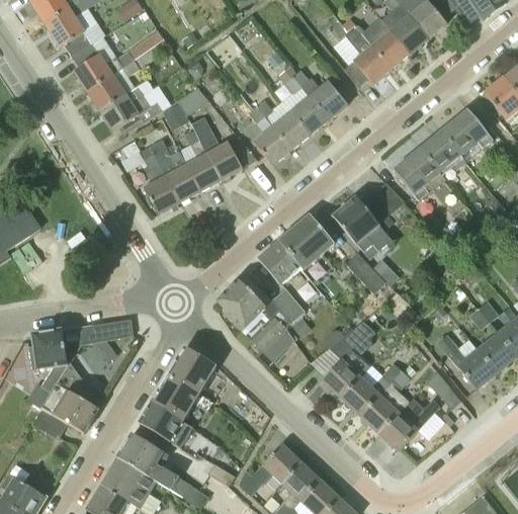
[(30,0),(45,22),(68,8),(68,7),(79,0),(30,0)]
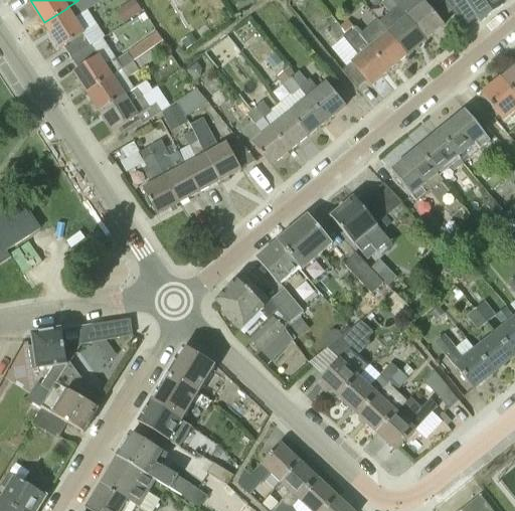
[(60,47),(84,31),(73,15),(97,0),(78,0),(67,7),(67,8),(44,22),(60,47)]
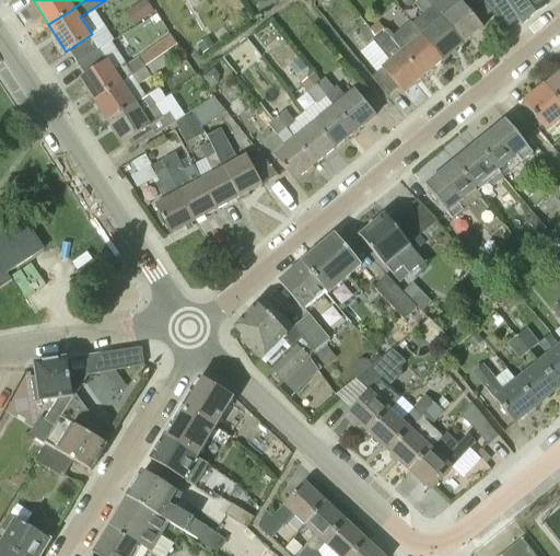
[(138,0),(133,3),(141,16),(153,9),(148,0),(138,0)]
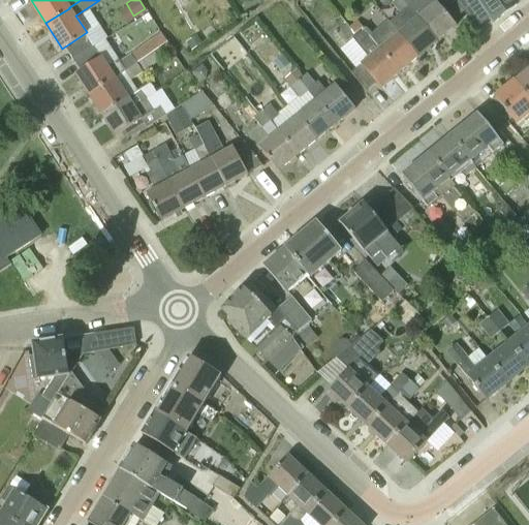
[(437,39),(405,0),(392,0),(391,1),(399,11),(390,19),(418,54),(437,39)]
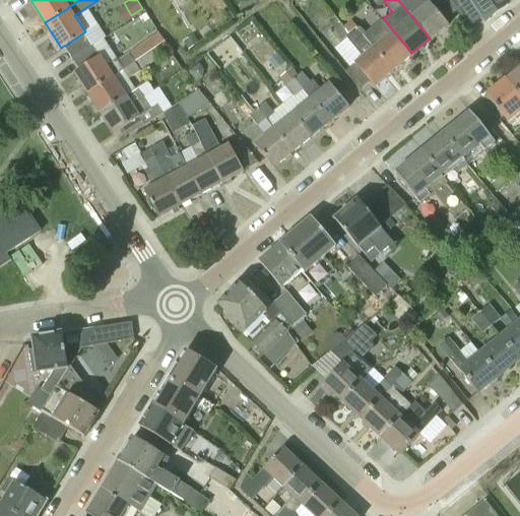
[(398,0),(430,39),(448,22),(430,0),(398,0)]
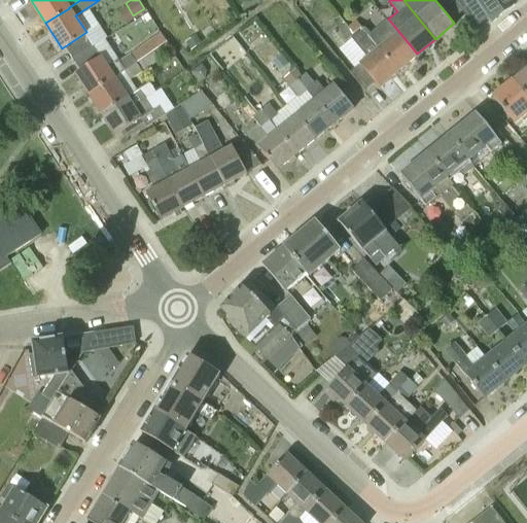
[(479,0),(481,2),(492,20),(514,2),(513,0),(479,0)]
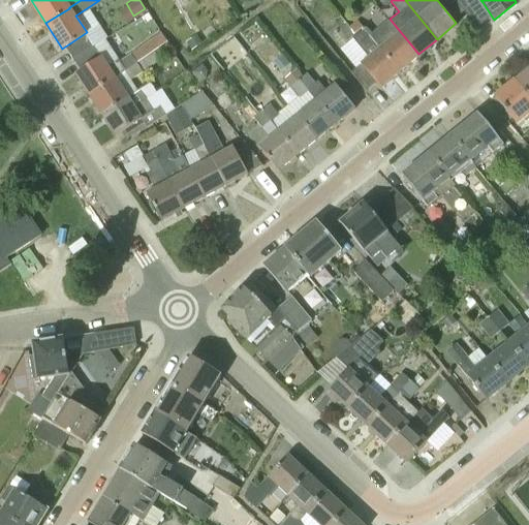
[(355,31),(363,25),(356,18),(349,24),(355,31)]
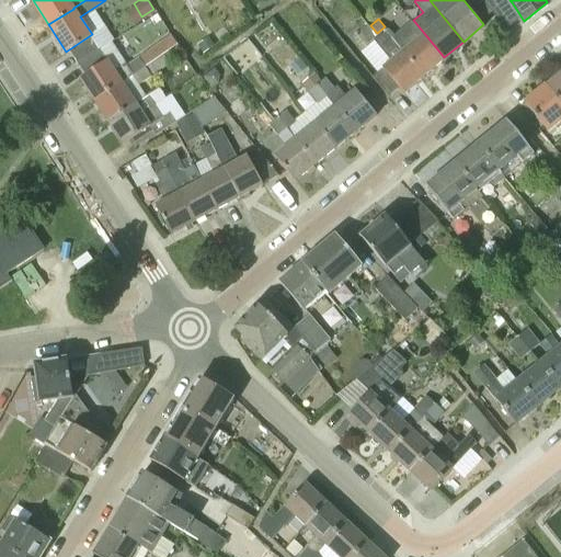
[(392,33),(391,34),(423,75),(444,57),(413,20),(411,19),(392,33)]
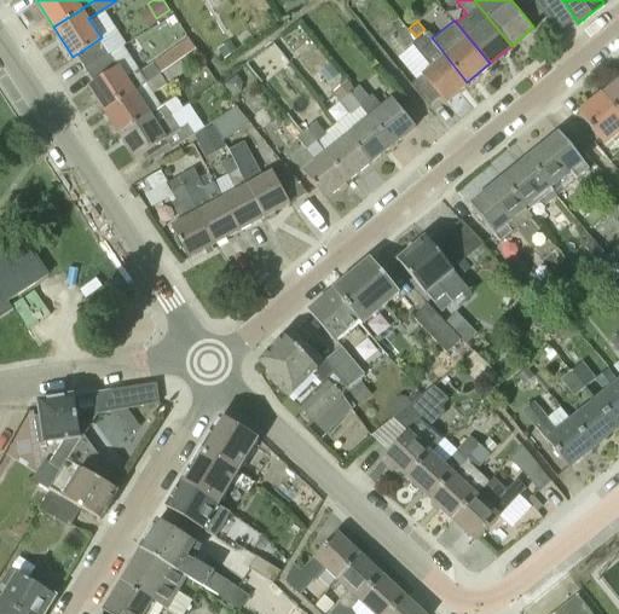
[(410,81),(427,103),(439,93),(445,100),(467,82),(432,38),(433,36),(426,28),(424,29),(416,36),(411,40),(431,64),(421,71),(410,81)]
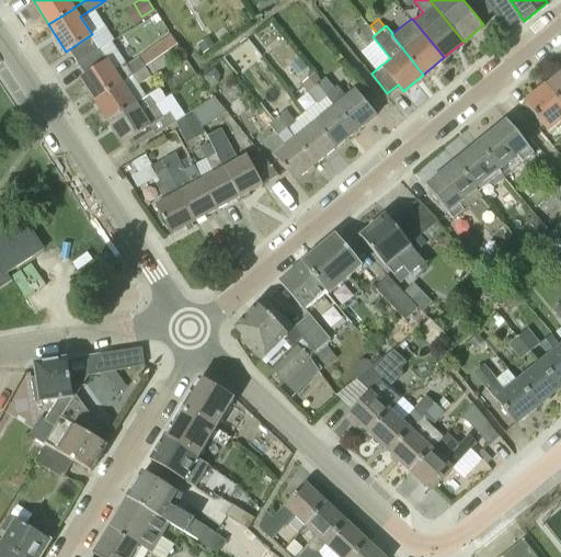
[(157,43),(139,54),(146,65),(163,53),(178,43),(171,33),(157,43)]
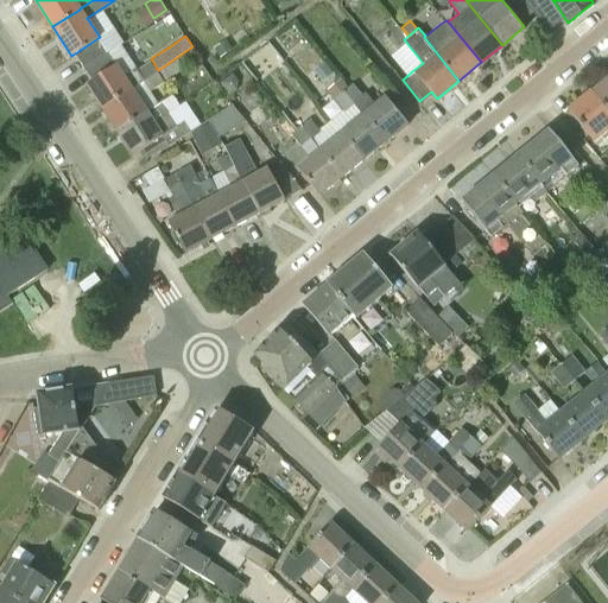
[(232,48),(226,37),(214,44),(220,55),(232,48)]
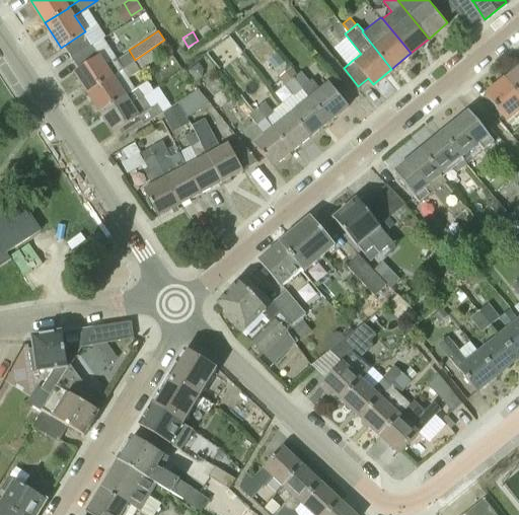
[(74,70),(87,91),(113,74),(124,67),(135,60),(129,50),(117,58),(103,35),(72,56),(79,67),(74,70)]
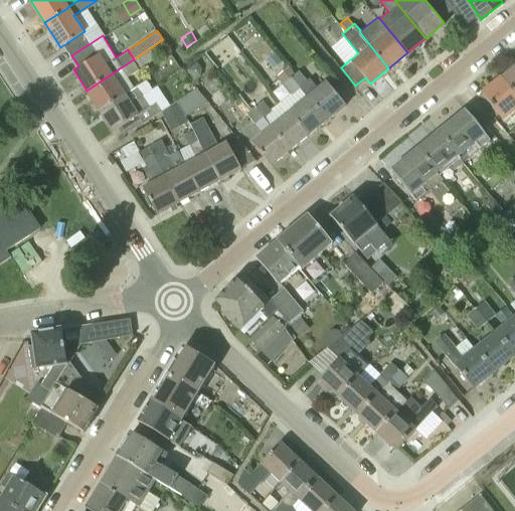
[(155,57),(150,48),(134,59),(123,66),(128,76),(155,57)]
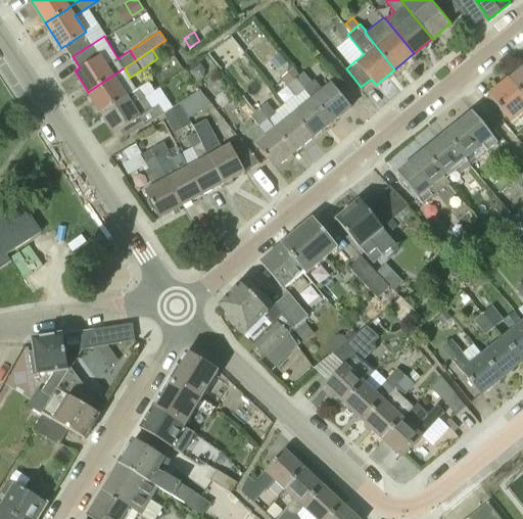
[(271,60),(278,68),(287,60),(281,52),(271,60)]
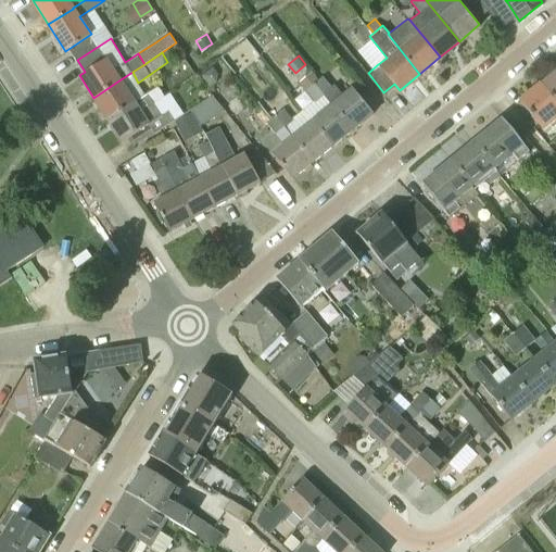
[(217,78),(217,72),(213,65),(201,74),(210,85),(217,78)]
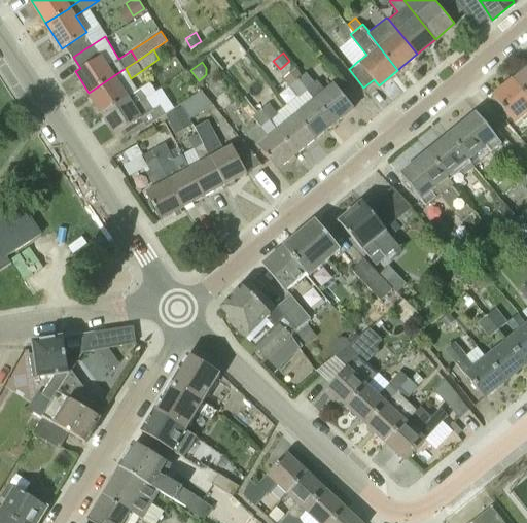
[(291,69),(335,121),(353,106),(334,81),(325,88),(318,78),(314,81),(306,70),(302,73),(295,66),(291,69)]
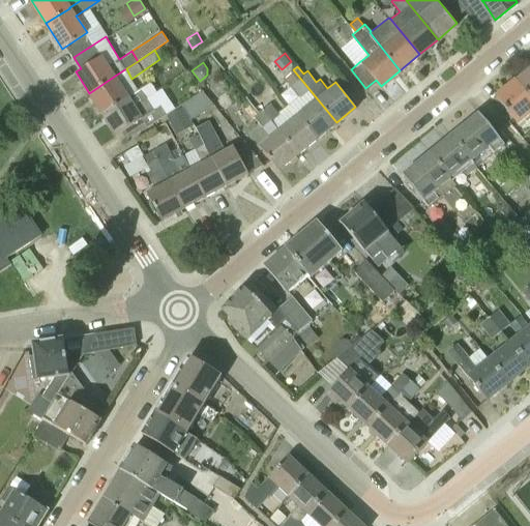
[(529,96),(529,66),(516,79),(529,96)]
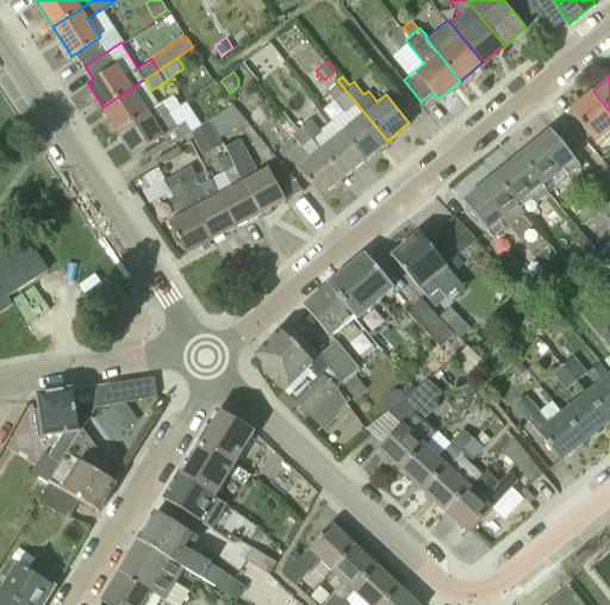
[(332,118),(365,158),(387,141),(337,80),(328,87),(343,108),(332,118)]
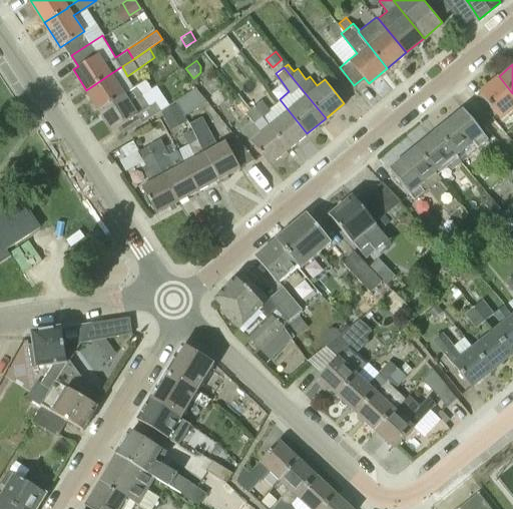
[(99,109),(124,93),(111,73),(86,90),(99,109)]
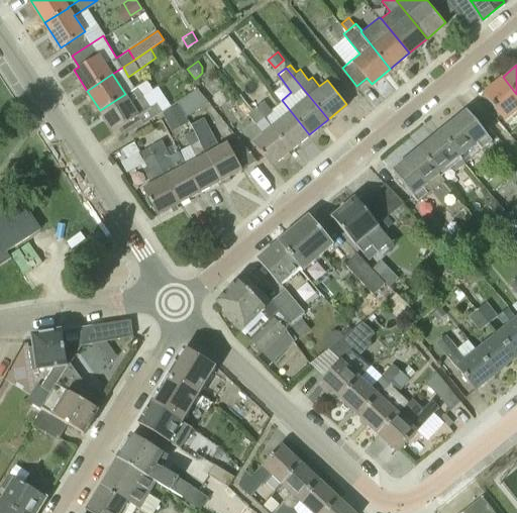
[(516,94),(503,77),(484,93),(513,128),(516,124),(516,94)]
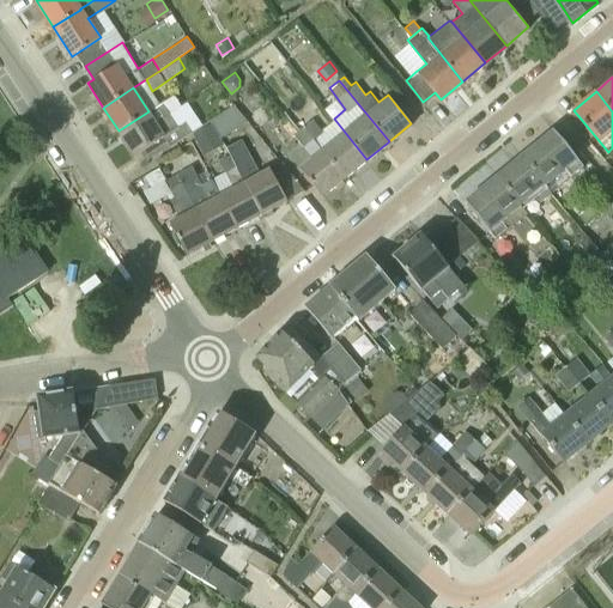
[(149,111),(119,131),(134,154),(164,135),(170,144),(192,128),(187,120),(177,126),(168,111),(180,103),(173,93),(161,101),(162,102),(149,111)]
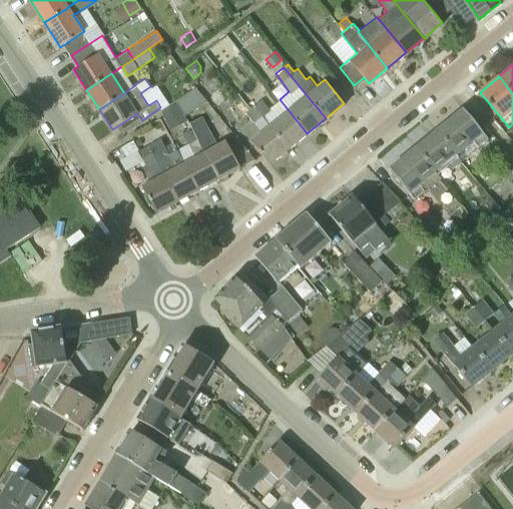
[(190,109),(182,95),(176,99),(177,100),(184,113),(190,109)]
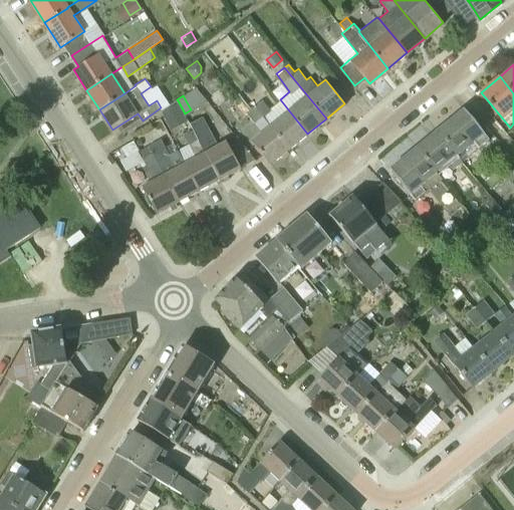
[(263,115),(270,123),(289,149),(307,134),(280,99),(269,107),(262,97),(254,104),(263,115)]
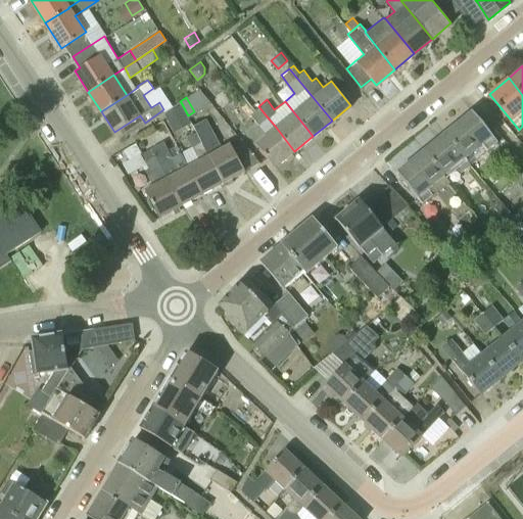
[(163,111),(174,131),(191,122),(188,115),(181,102),(163,111)]
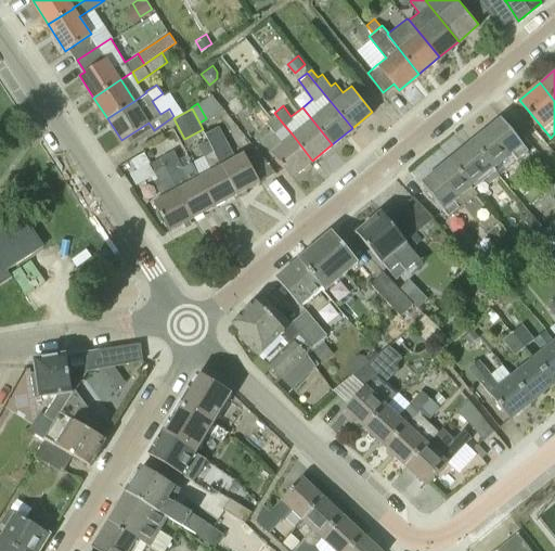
[(275,132),(284,125),(274,113),(266,119),(275,132)]
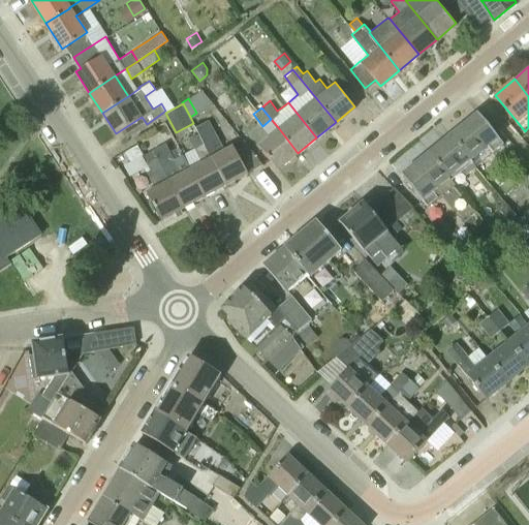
[(455,130),(452,133),(472,158),(488,145),(493,152),(503,143),(477,112),(463,124),(462,121),(453,128),(455,130)]
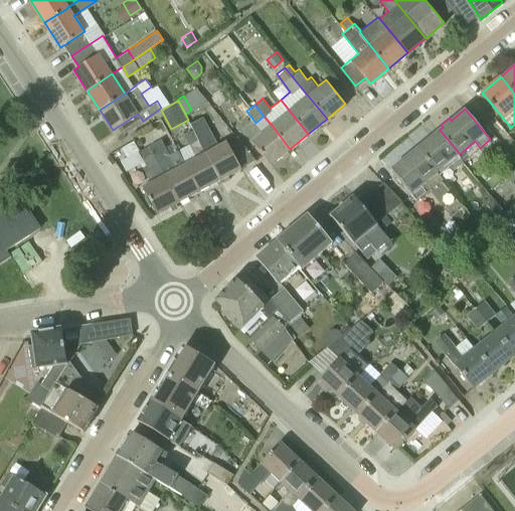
[(191,125),(192,128),(193,128),(194,130),(220,179),(241,168),(240,167),(255,159),(237,136),(226,141),(226,140),(217,144),(202,115),(189,122),(191,125)]
